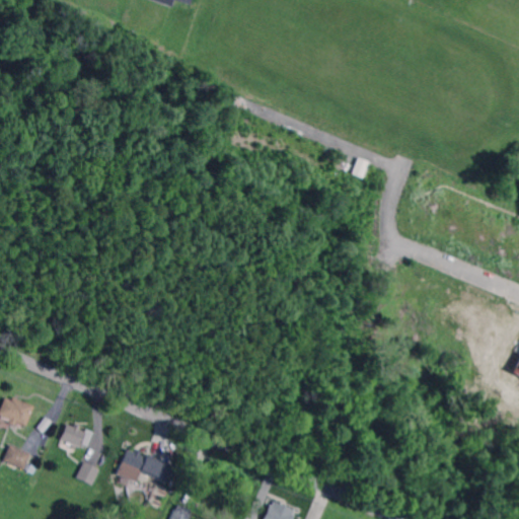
[(190,0),(189,5),(173,0),(170,8),(168,7),(149,0),(190,0)]
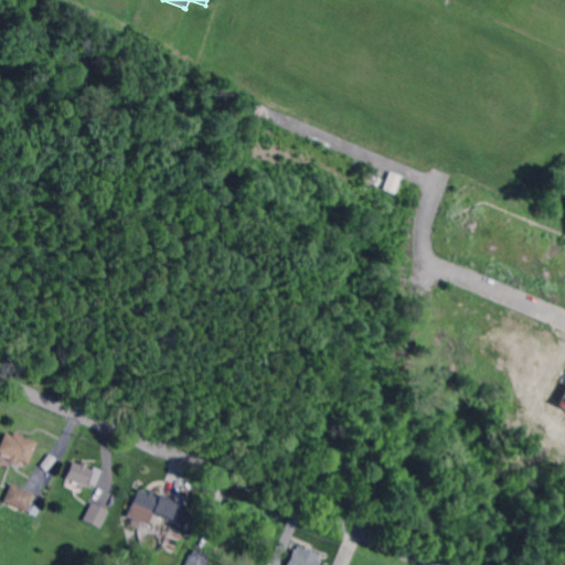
[(381,188),(393,192),(400,174),(387,170),(381,188)]
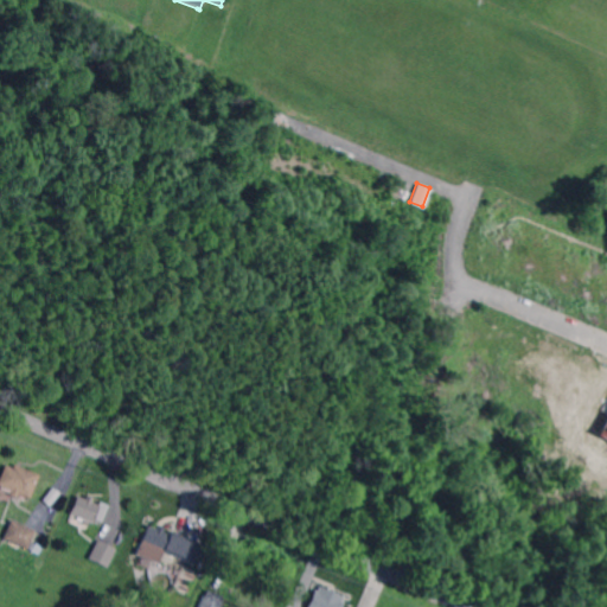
[(606,440),(595,434),(606,413),(606,440)]
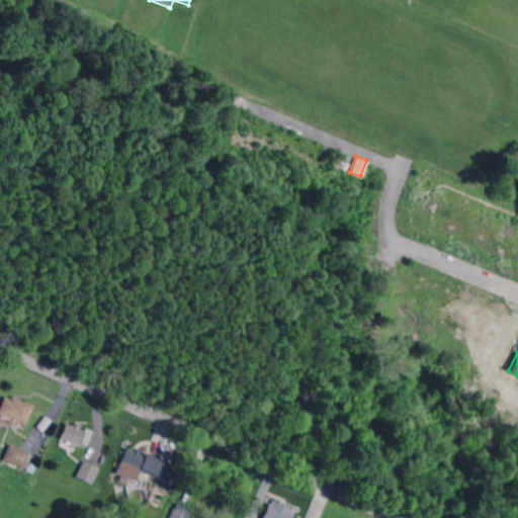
[(13,400),(14,397),(15,397),(16,398),(35,405),(27,425),(17,421),(16,425),(10,422),(11,419),(0,414),(0,411),(6,397),(13,400)]
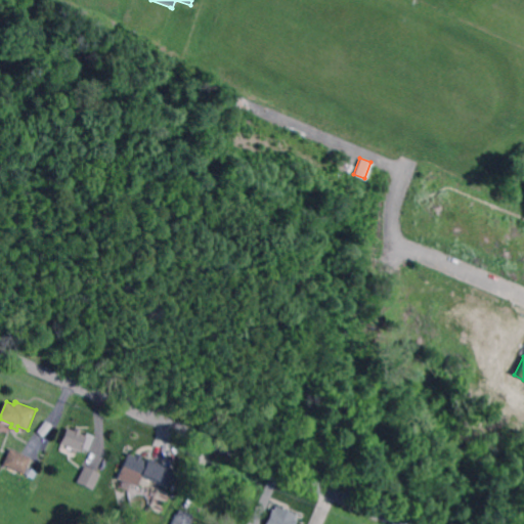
[(79,434),(85,437),(86,434),(94,438),(89,451),(82,448),(80,453),(77,451),(75,455),(71,453),(72,449),(62,445),(60,444),(67,429),(74,432),(75,428),(76,429),(77,429),(79,430),(81,431),(79,434)]
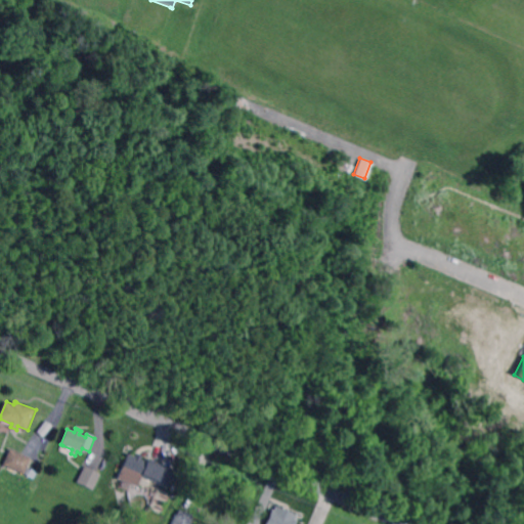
[(26,474),(5,465),(12,449),(33,459),(26,474)]
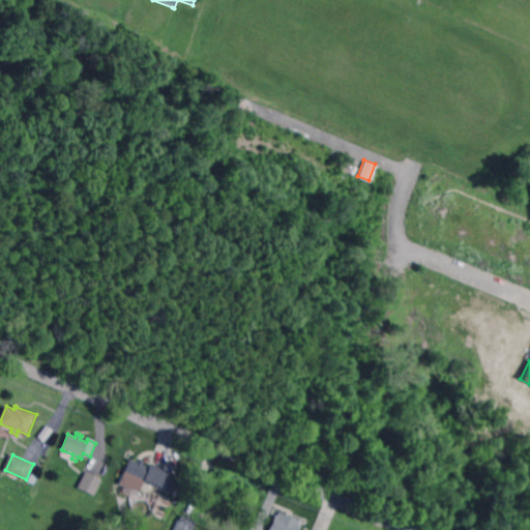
[(136,462),(138,460),(138,459),(139,460),(141,461),(144,462),(143,464),(150,467),(165,473),(176,478),(170,493),(144,481),(139,494),(133,491),(123,487),(118,484),(129,460),(136,462)]
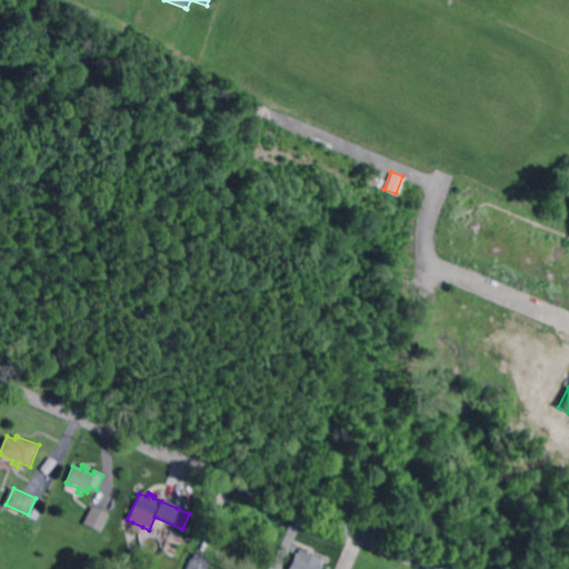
[(101,533),(83,525),(91,508),(92,508),(109,516),(101,533)]
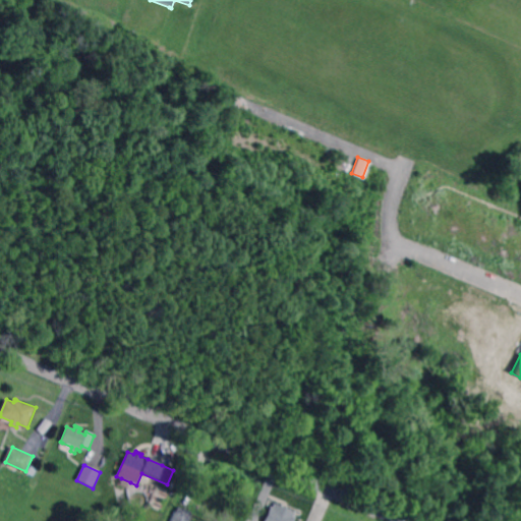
[(295,513),(293,517),(296,518),(294,520),(264,520),(270,507),(272,508),(274,504),(295,513)]
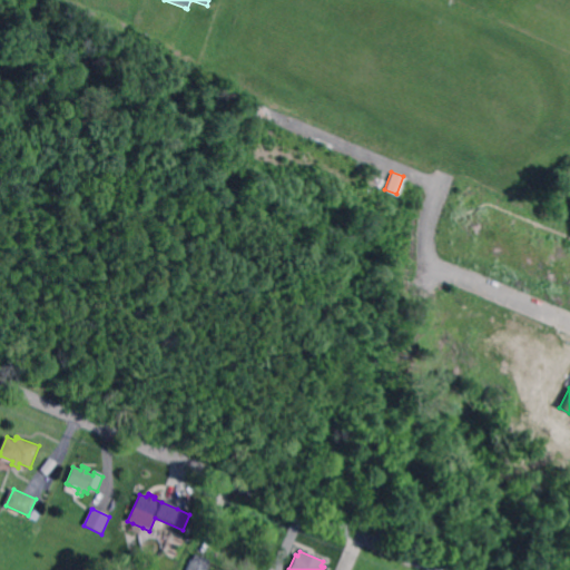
[(209,561),(209,562),(208,564),(207,567),(208,567),(206,569),(187,569),(192,560),(193,560),(194,557),(195,554),(198,557),(202,558),(204,559),(209,561)]
